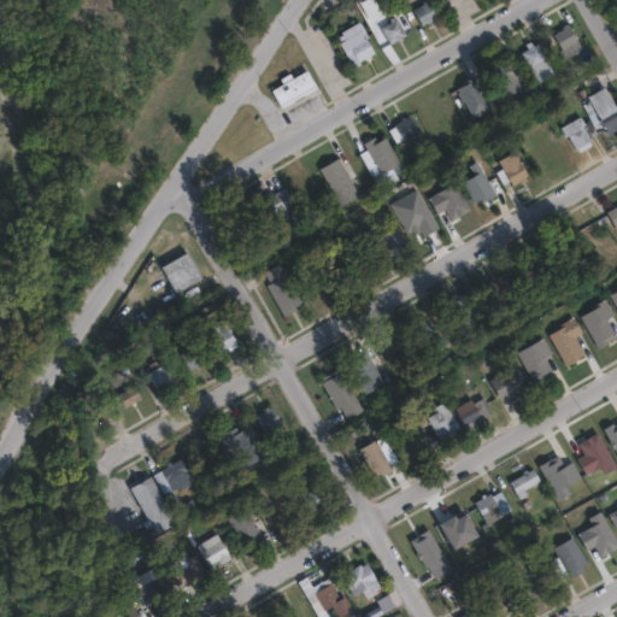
[(440,16),(425,25),(416,11),(432,1),(440,16)]
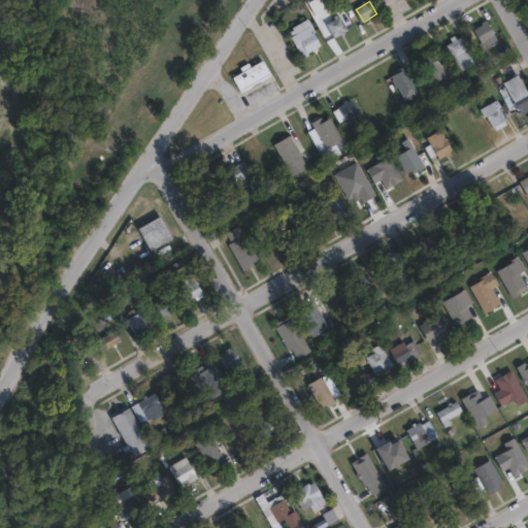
[(350,30),(336,37),(329,25),(342,17),(350,30)]
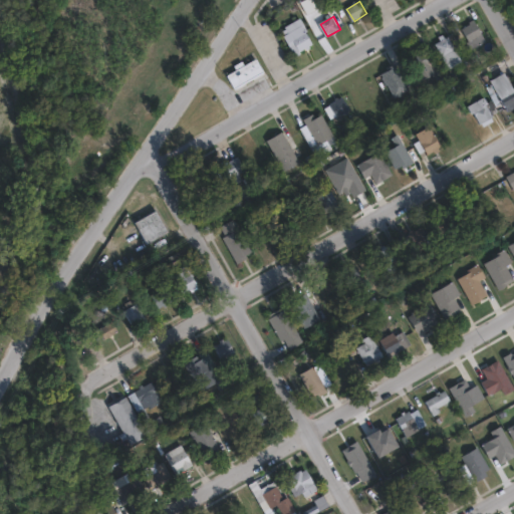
[(486,38),(471,46),(467,39),(469,37),(462,25),(470,21),(469,19),(473,16),(486,38)]
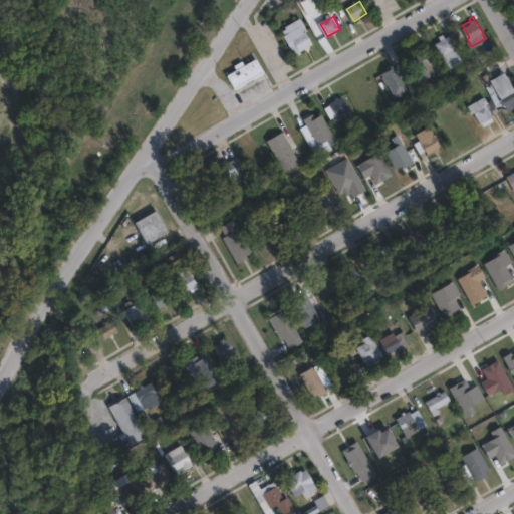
[(313,44),(295,54),(285,36),(303,26),(313,44)]
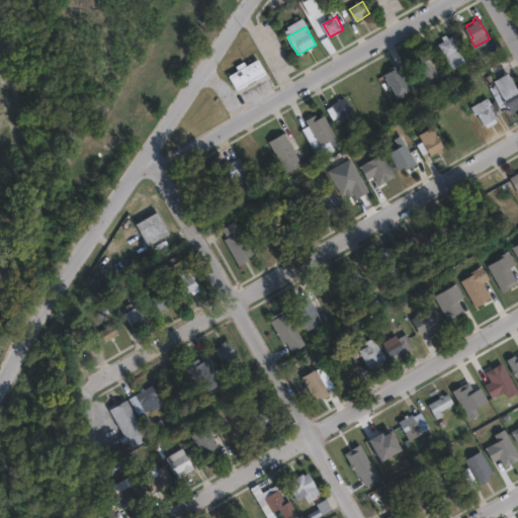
[(463,53),(450,61),(439,40),(452,32),(463,53)]
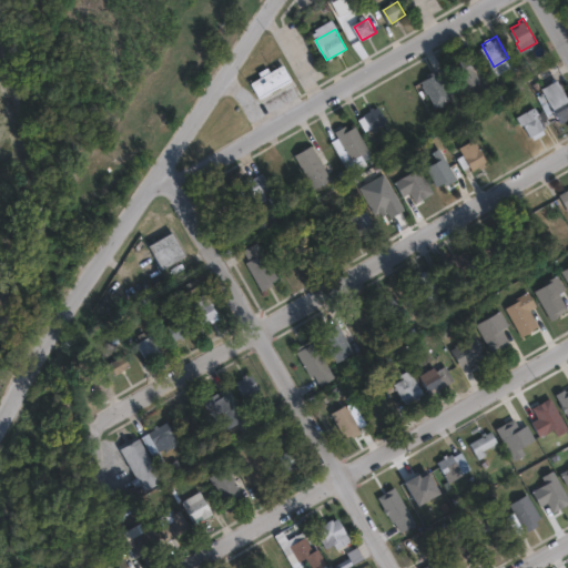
[(478,70),(460,80),(452,63),(469,53),(478,70)]
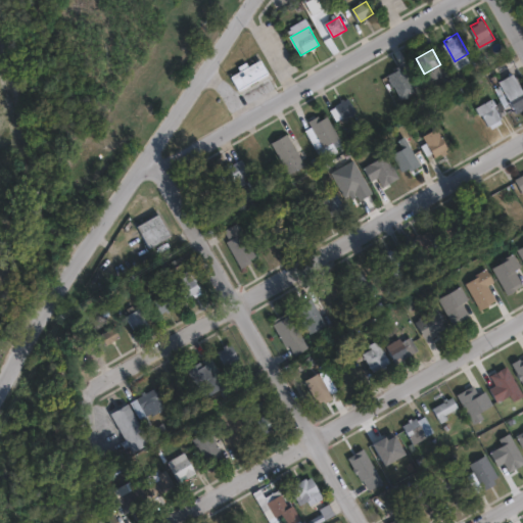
[(259,57),(269,73),(240,89),(231,74),(241,68),(238,64),(246,59),(248,63),(259,57)]
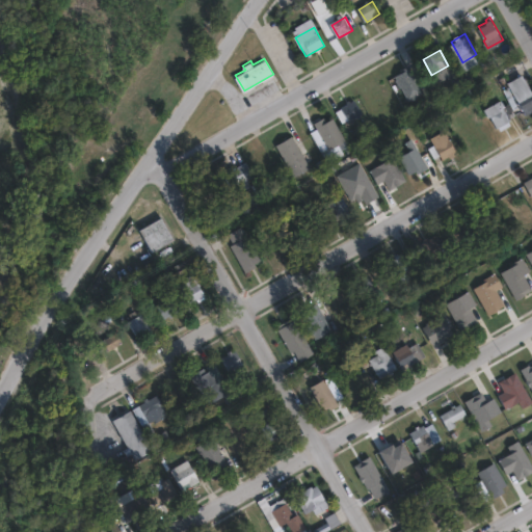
[(419,83),(405,90),(397,77),(405,73),(404,71),(409,67),(419,83)]
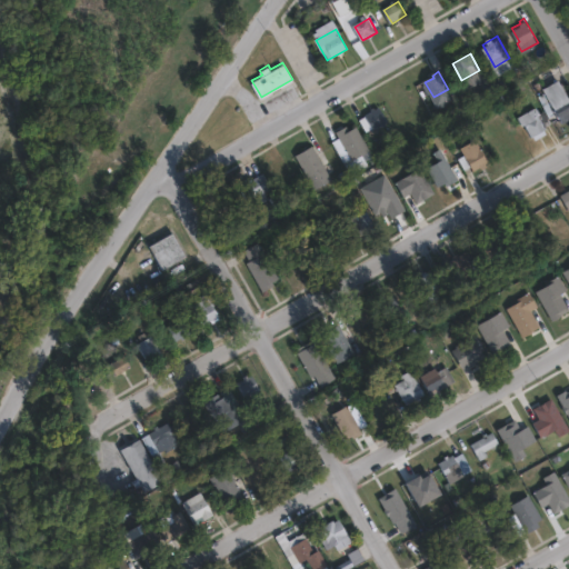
[(568,92),(568,112),(561,117),(542,86),(559,76),(568,92)]
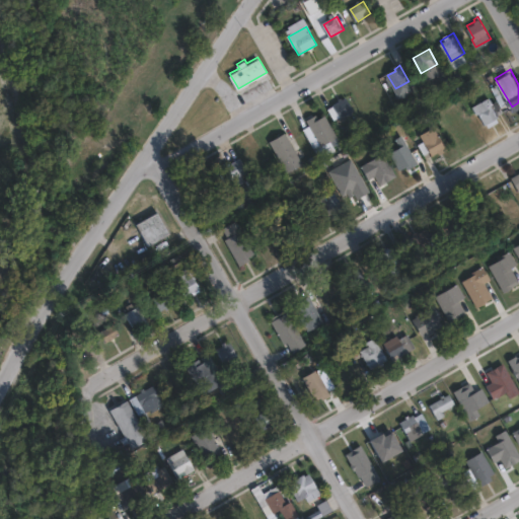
[(354,106),(342,114),(341,113),(336,116),(330,106),(336,103),(334,100),(347,93),(354,106)]
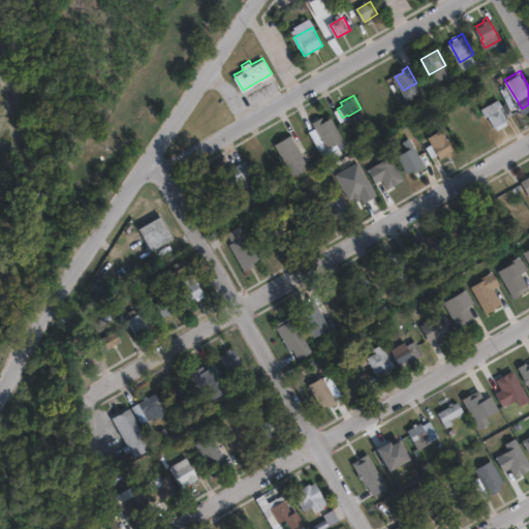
[(497,97),(500,103),(505,101),(511,113),(505,116),(506,118),(494,125),(487,113),(485,114),(480,107),(497,97)]
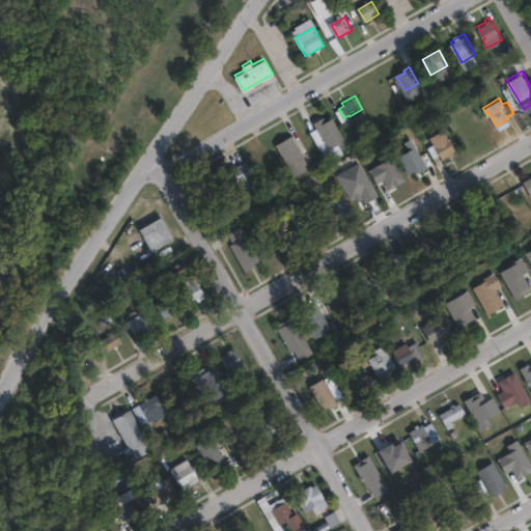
[(324,115),(326,120),(333,116),(345,138),(329,148),(313,121),(324,115)]
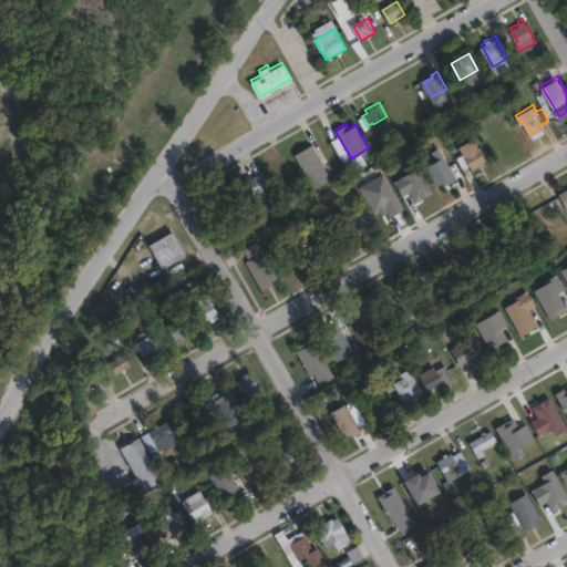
[(484,161),(470,169),(467,166),(462,169),(455,157),(462,154),(457,148),(473,140),(484,161)]
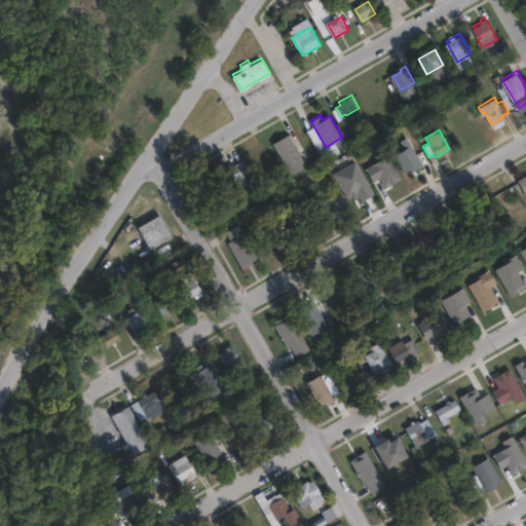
[(305,167),(290,176),(272,144),(289,136),(305,167)]
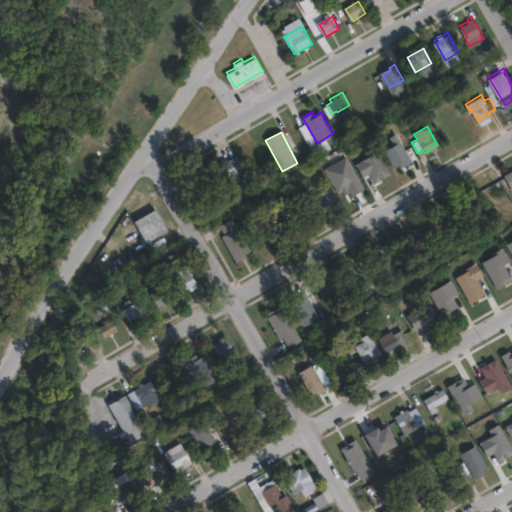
[(412,162),(400,168),(397,163),(391,166),(382,150),(393,144),(389,136),(396,133),(412,162)]
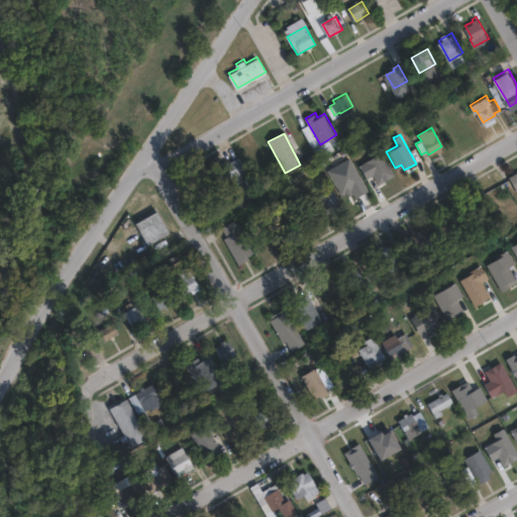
[(377,146),(393,176),(376,184),(372,175),(366,179),(355,161),(367,154),(366,151),(377,146)]
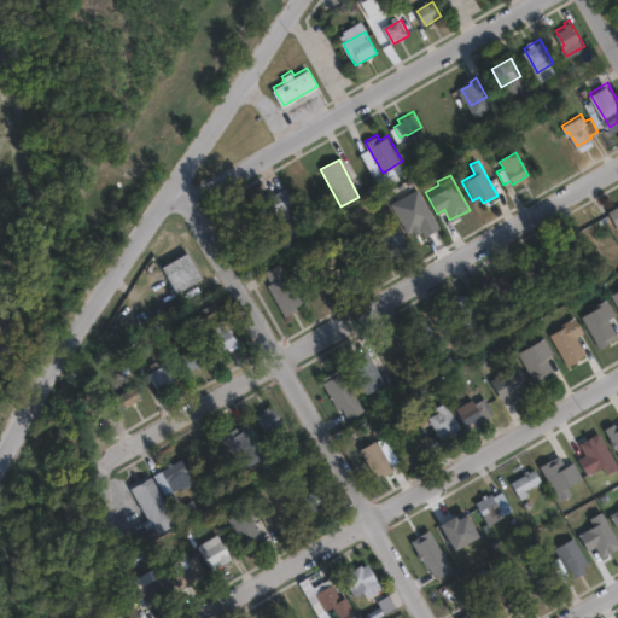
[(295,199),(267,214),(258,198),(285,182),(295,199)]
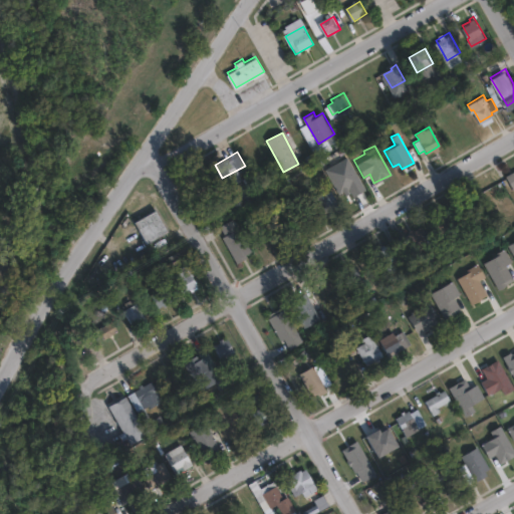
[(513,194),(513,171),(504,177),(513,194)]
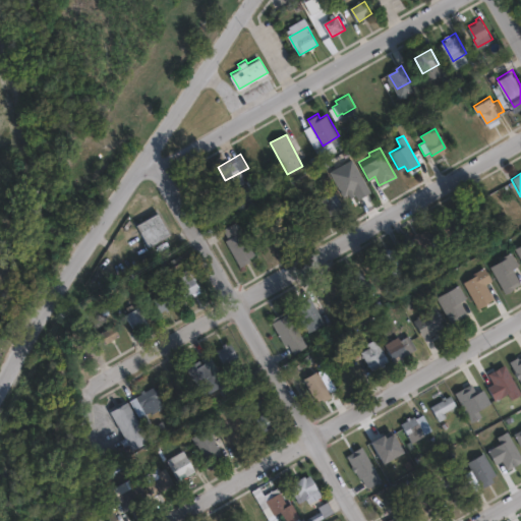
[(334,190),(341,204),(331,210),(332,212),(319,220),(309,203),(323,194),(324,196),(334,190)]
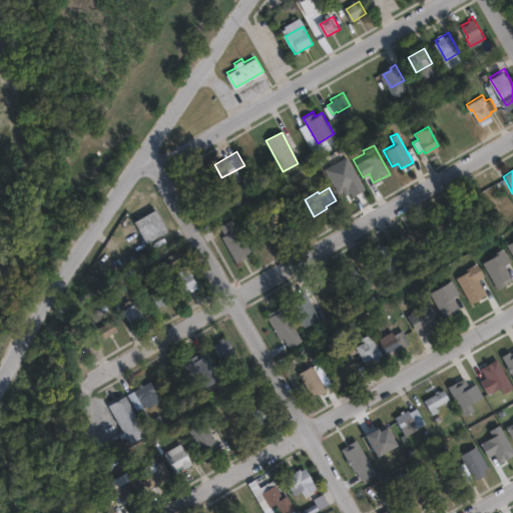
[(169,232),(147,244),(135,222),(156,209),(169,232)]
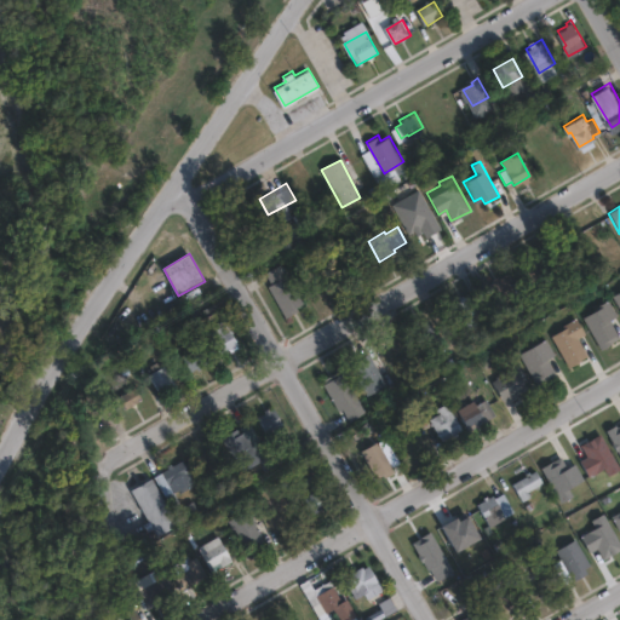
[(305,306),(283,319),(264,285),(268,282),(264,275),(282,265),(305,306)]
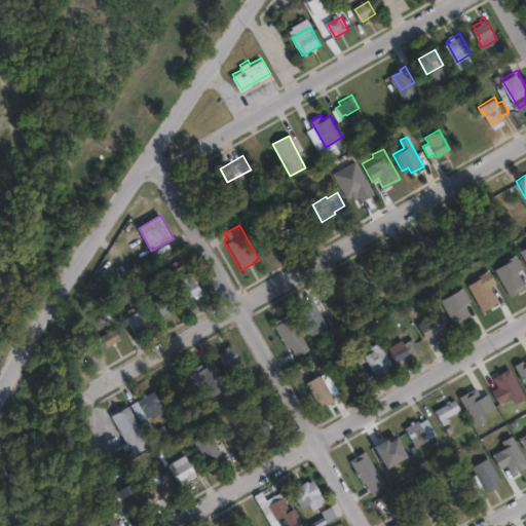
[(405,274),(398,278),(386,259),(399,252),(406,265),(401,268),(405,274)]
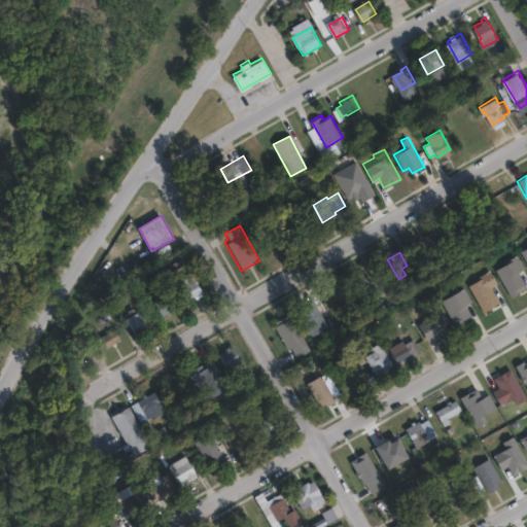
[(526,282),(526,284),(512,293),(497,267),(514,258),(513,256),(518,253),(526,266),(520,270),(526,282)]
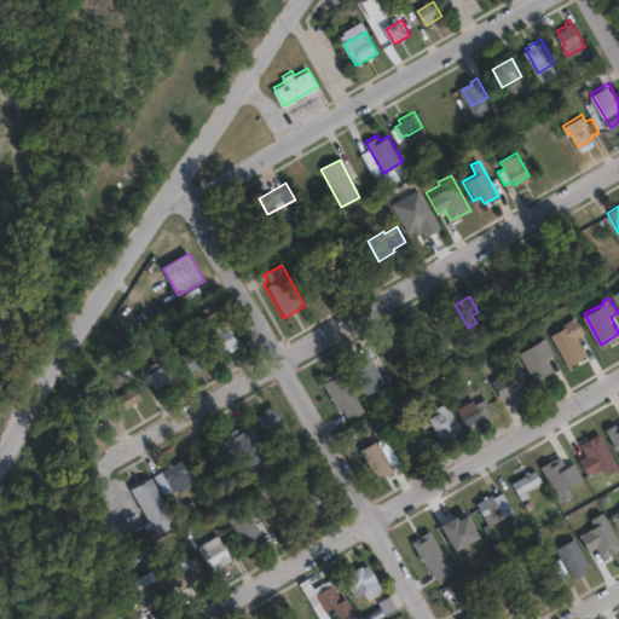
[(588,353),(570,364),(550,329),(576,314),(584,330),(578,334),(588,353)]
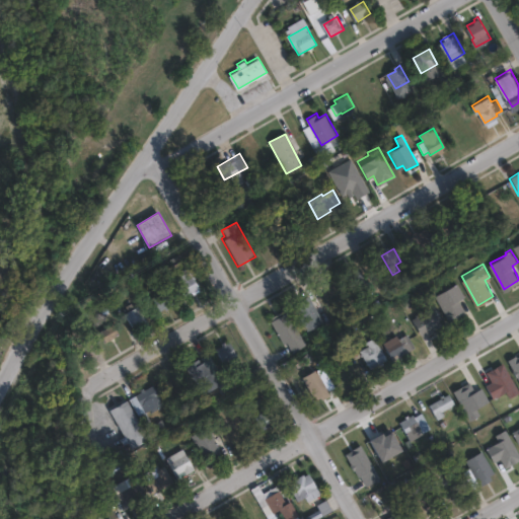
[(202,292),(195,296),(194,293),(188,297),(174,276),(187,269),(202,292)]
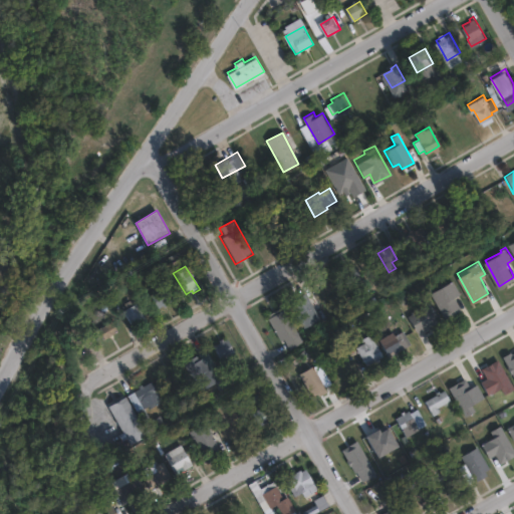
[(365,282),(353,289),(344,273),(356,266),(365,282)]
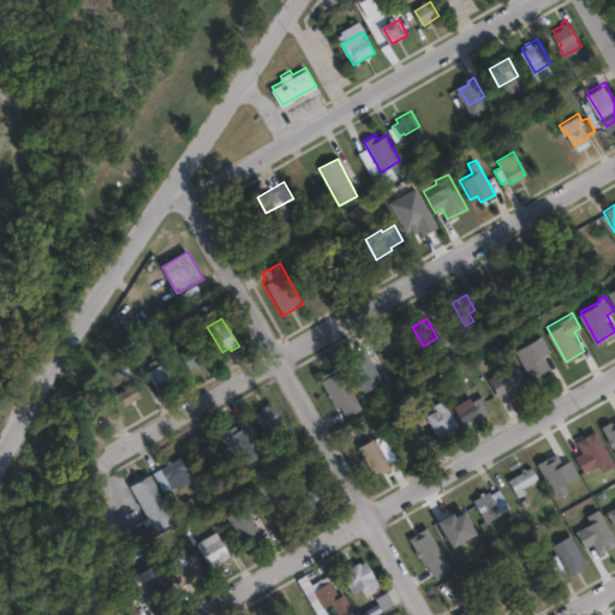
[(553,368),(535,377),(517,346),(543,334),(551,348),(543,353),(553,368)]
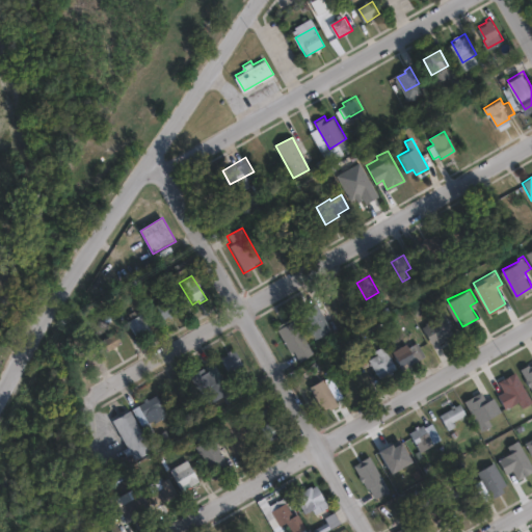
[(348,290),(331,291),(334,313),(350,312),(348,290)]
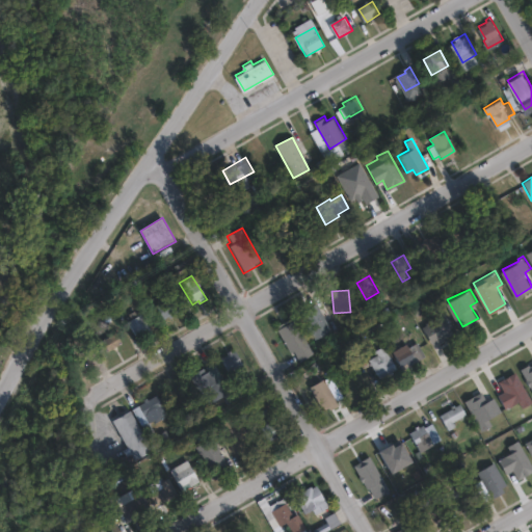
[(178,312),(165,320),(156,307),(169,298),(178,312)]
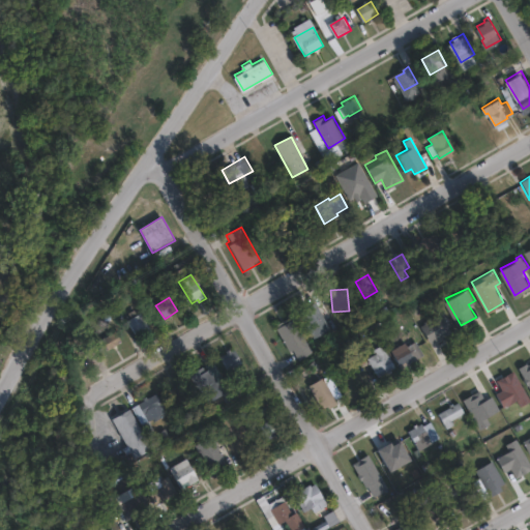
[(331,330),(315,341),(300,316),(317,305),(331,330)]
